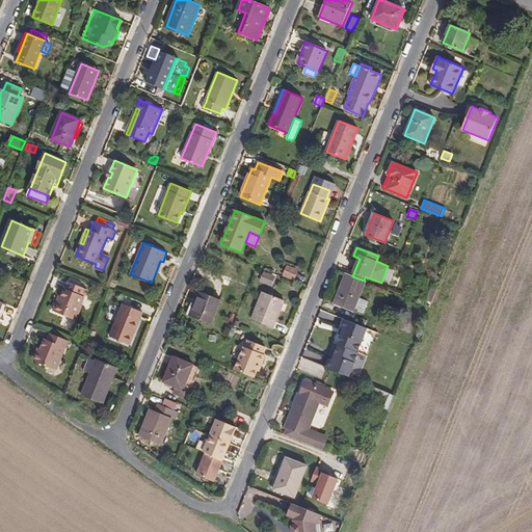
[(237,280),(242,268),(224,261),(220,273),(237,280)]
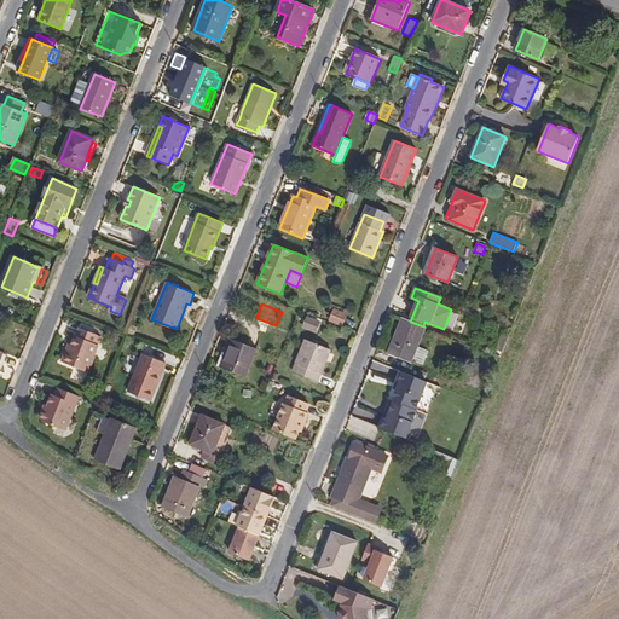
[(342,327),(348,314),(334,308),(329,322),(342,327)]
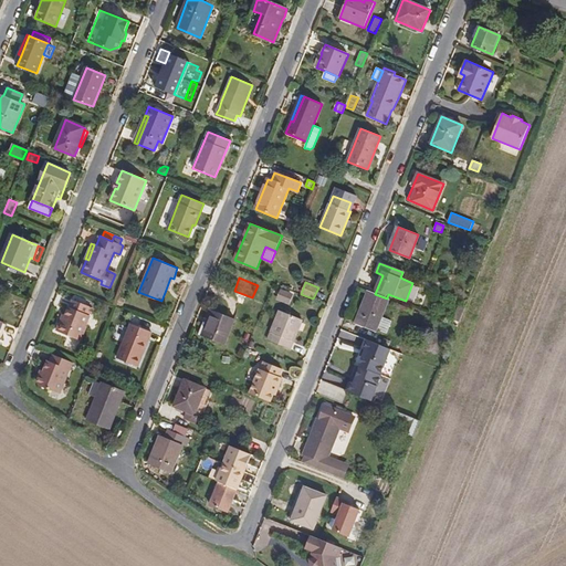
[(290,305),(294,294),(281,289),(276,300),(290,305)]
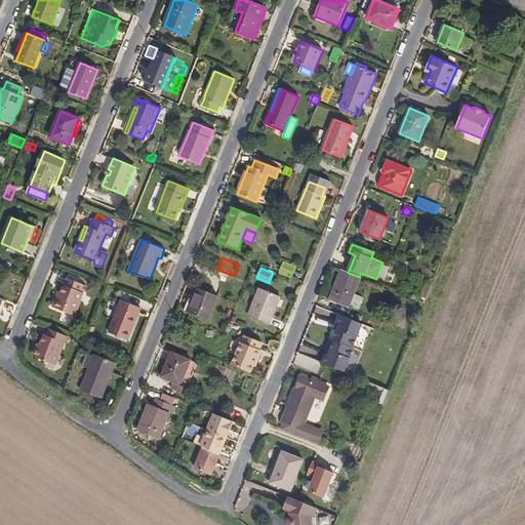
[(363,297),(354,293),(361,278),(359,277),(348,273),(341,270),(329,299),(349,308),(350,306),(359,310),(363,297)]
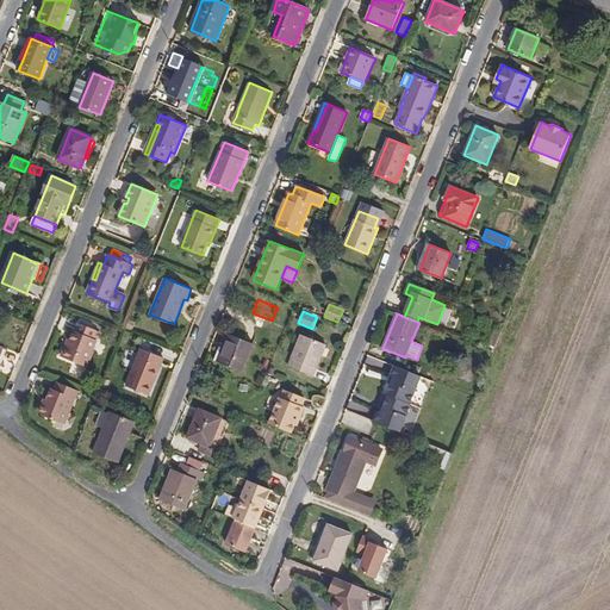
[(92,352),(97,341),(97,340),(99,331),(79,323),(75,331),(74,331),(70,341),(72,341),(69,344),(67,343),(61,356),(88,367),(93,353),(92,352)]
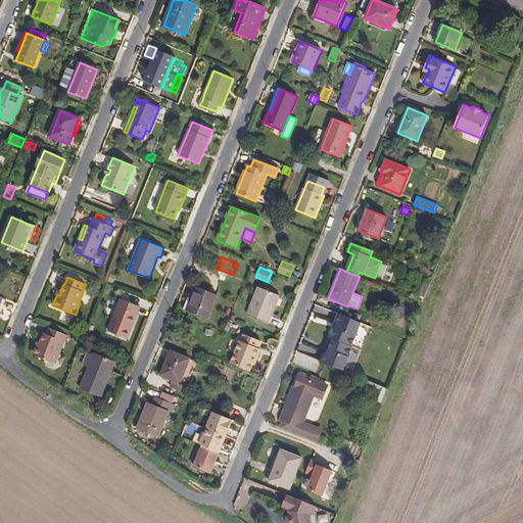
[(429,287),(430,285),(423,282),(419,295),(425,297),(428,288),(429,287)]
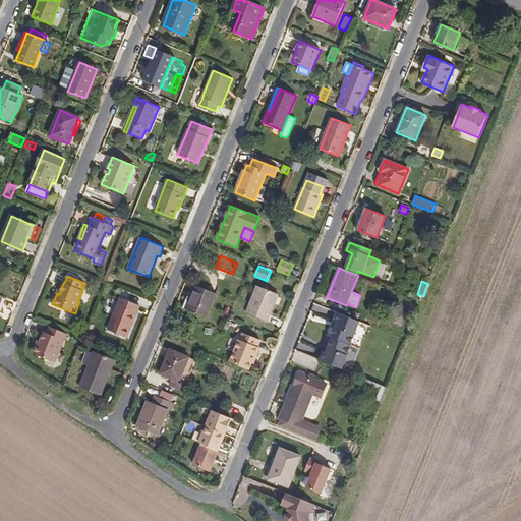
[(207,317),(216,294),(194,285),(190,297),(193,298),(188,310),(207,317)]
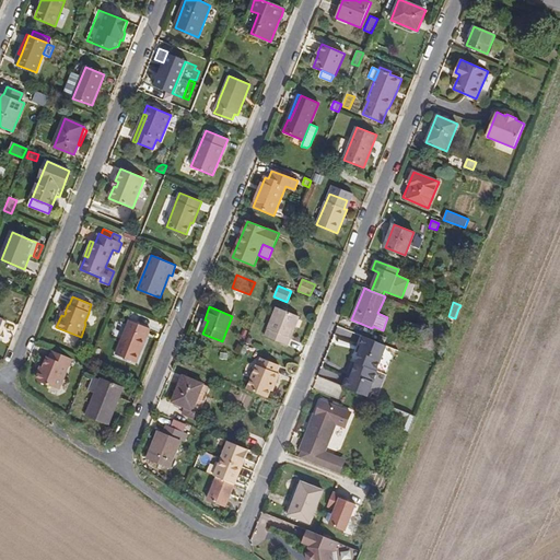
[(288,346),(300,316),(277,307),(265,337),(288,346)]
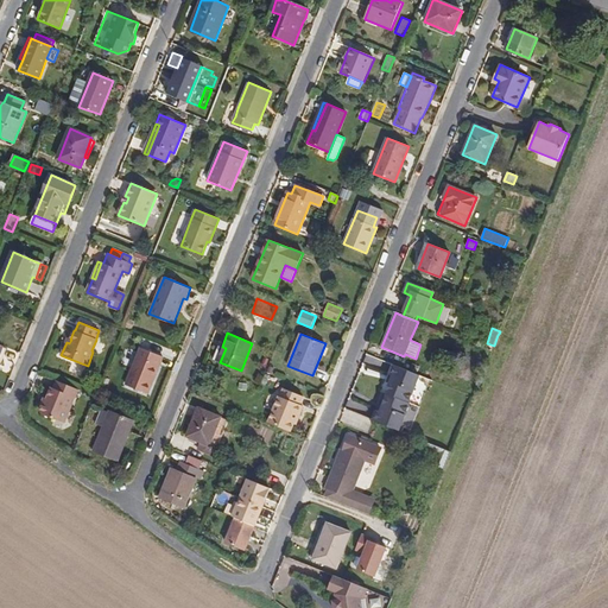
[(152,384),(158,367),(159,368),(164,356),(140,347),(125,385),(149,396),(153,384),(152,384)]
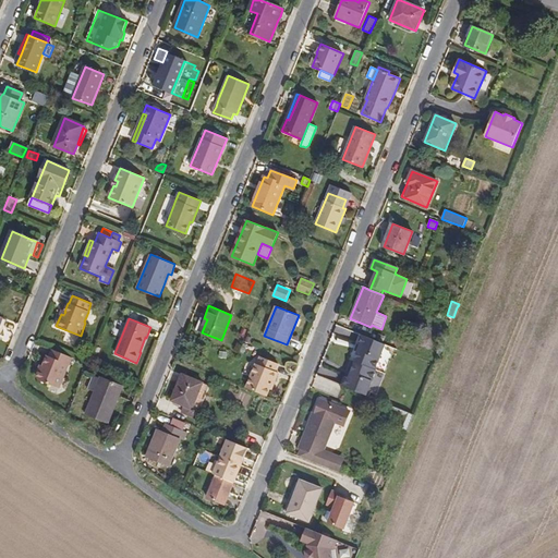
[(202,332),(207,319),(204,318),(202,318),(196,330),(202,332)]
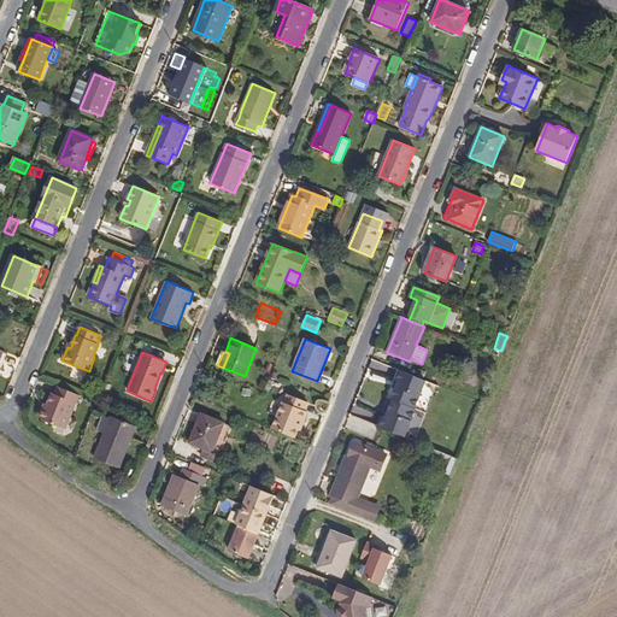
[(268,375),(272,363),(266,362),(263,372),(268,375)]
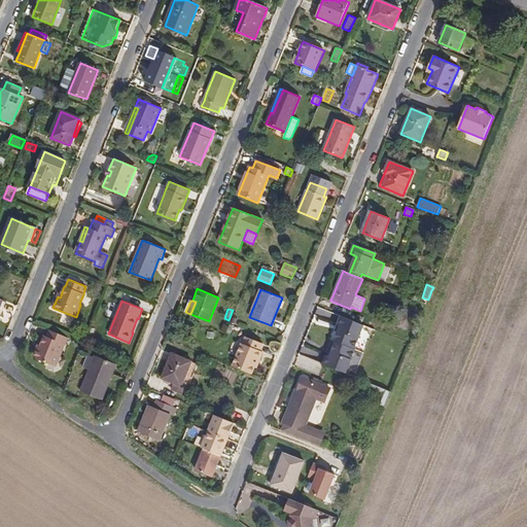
[(348,332),(328,324),(323,337),(343,345),(348,332)]
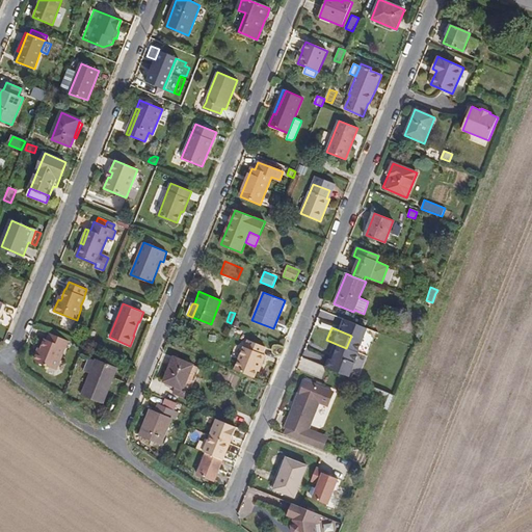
[(51,345),(54,337),(37,330),(33,339),(50,346),(51,345)]
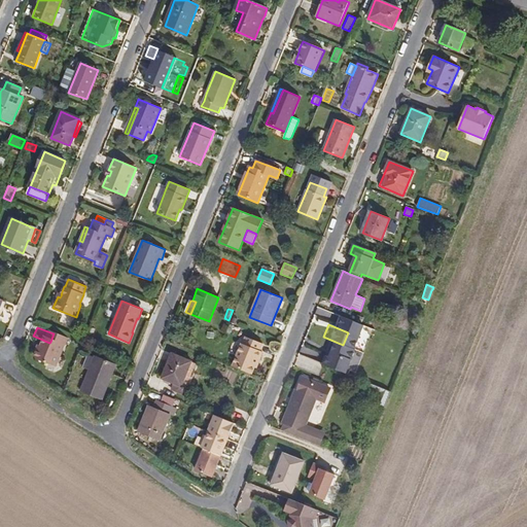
[(64,347),(67,339),(54,334),(50,342),(64,347)]
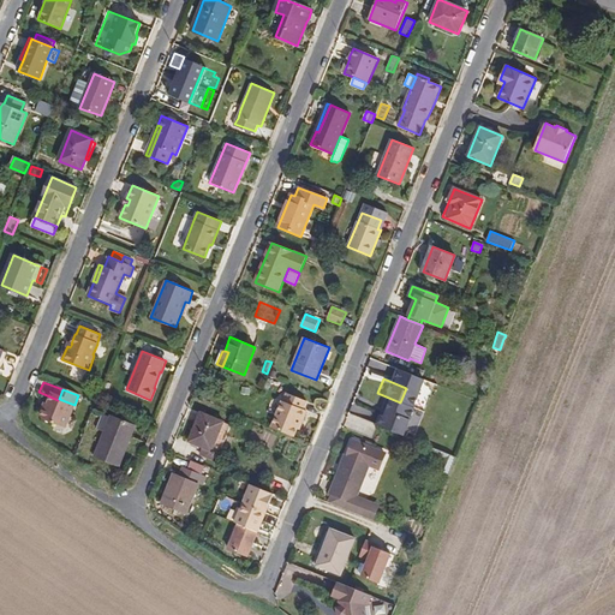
[(303,421),(308,411),(305,410),(309,401),(285,392),(270,428),(293,437),(297,429),(300,419),(303,421)]
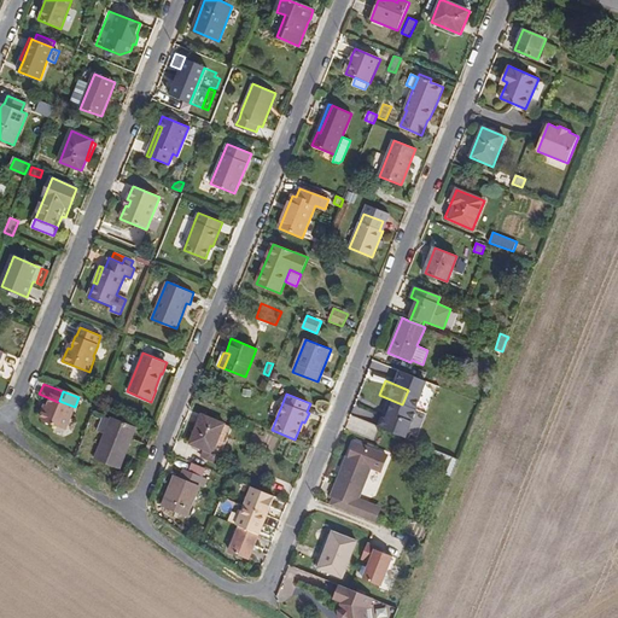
[(379,395),(372,412),(396,421),(402,404),(379,395)]
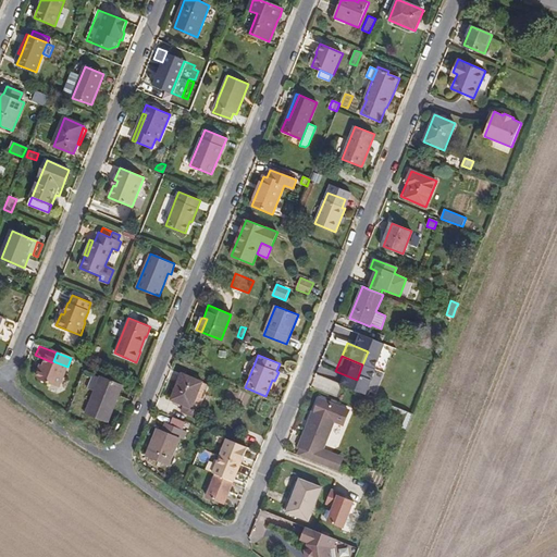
[(368,390),(374,373),(364,370),(358,386),(368,390)]
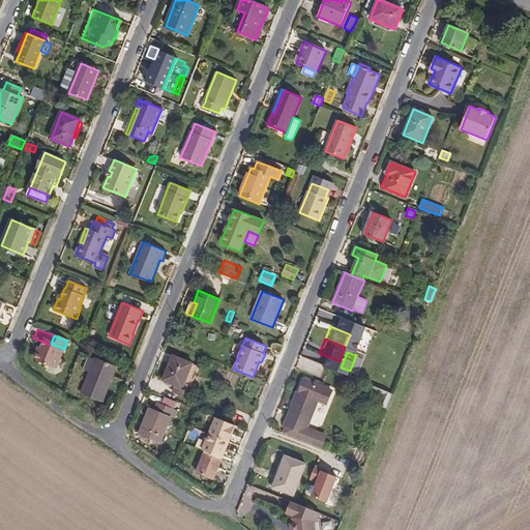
[(350,375),(357,377),(365,355),(359,352),(350,375)]
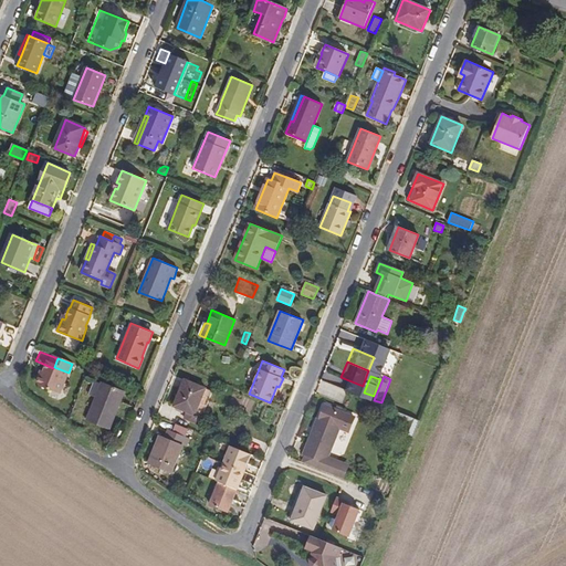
[(199,426),(212,391),(185,379),(174,407),(187,412),(196,416),(192,423),(199,426)]
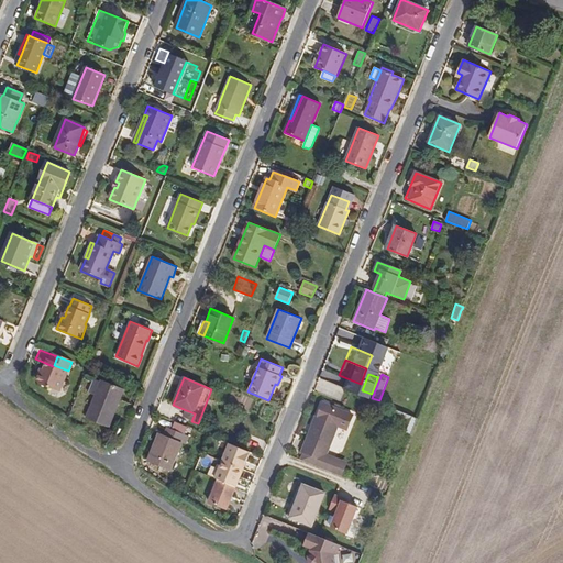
[(96,396),(101,382),(94,378),(88,393),(96,396)]
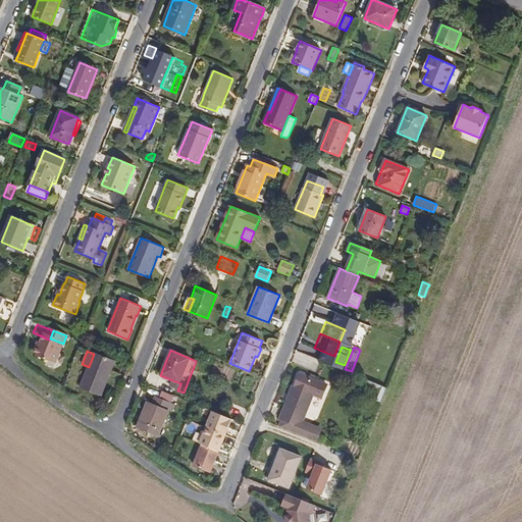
[(101,397),(115,361),(94,352),(94,354),(89,367),(80,387),(101,397)]
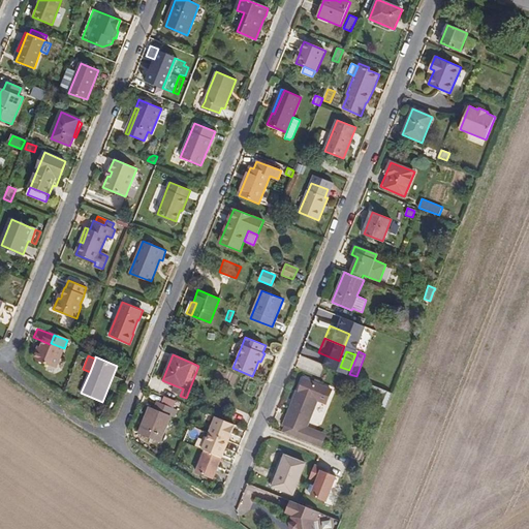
[(308,427),(318,401),(327,404),(333,390),(304,378),(299,391),(297,390),(282,425),(284,426),(282,432),(320,447),(325,435),(308,427)]
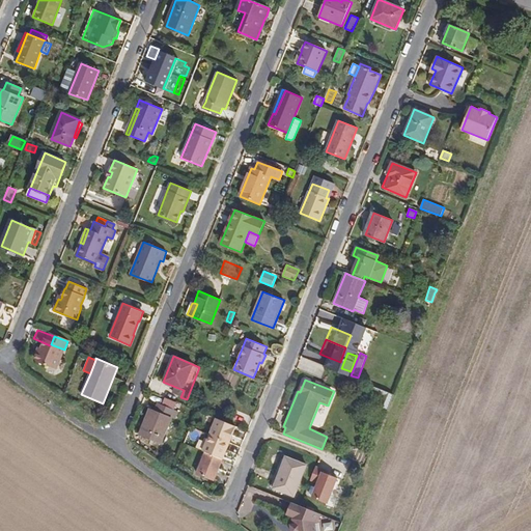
[(180,397),(184,390),(175,387),(172,393),(180,397)]
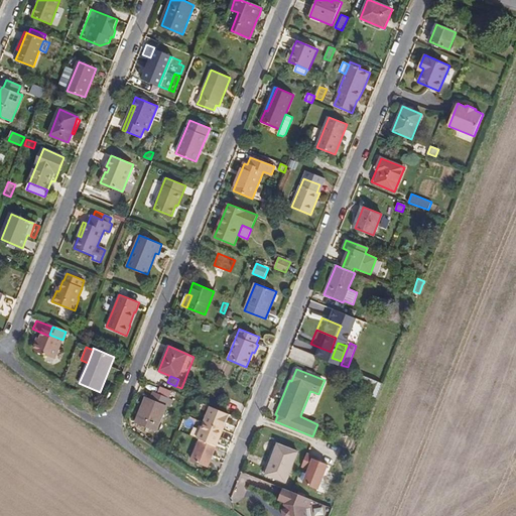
[(156,431),(169,399),(149,391),(135,422),(156,431)]
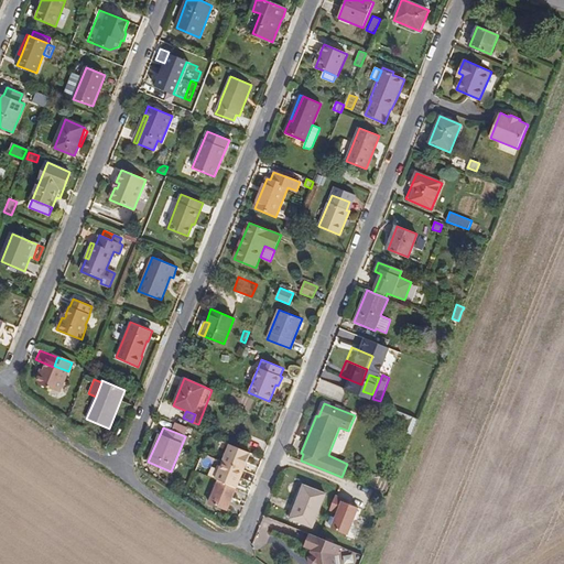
[(243,470),(248,458),(245,457),(247,452),(230,445),(223,462),(243,470)]
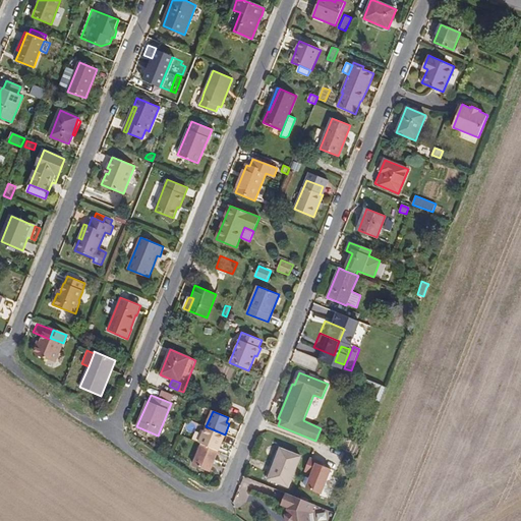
[(220,446),(225,435),(206,426),(199,443),(201,444),(215,450),(217,445),(220,446)]
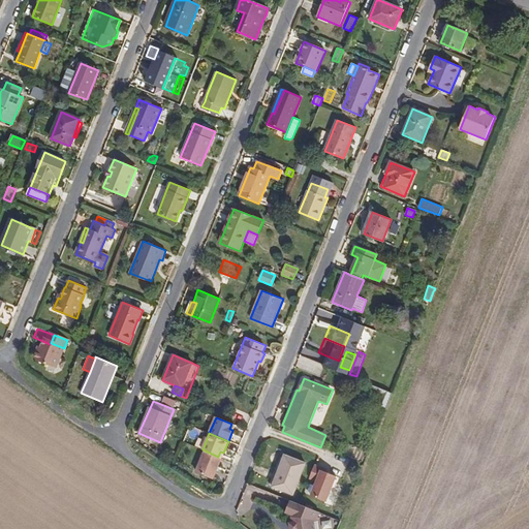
[(218,465),(221,458),(218,457),(205,450),(196,471),(213,478),(216,470),(215,469),(217,465),(218,465)]
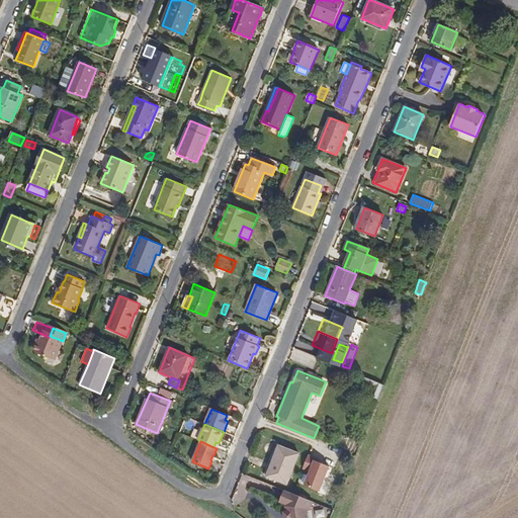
[(287,486),(299,453),(278,445),(265,477),(287,486)]
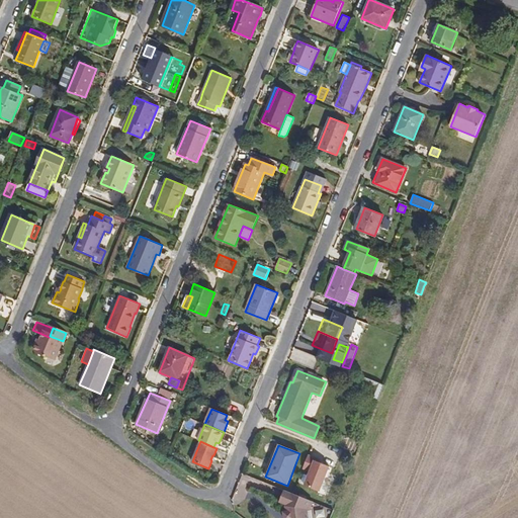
[(309,455),(303,468),(310,471),(305,485),(321,491),(332,464),(309,455)]
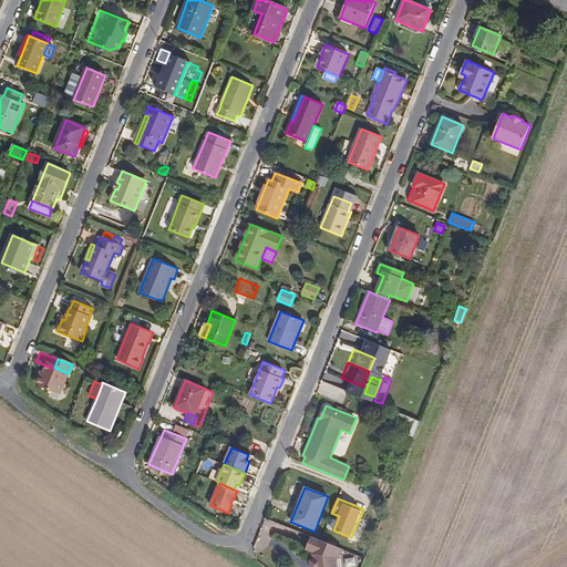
[(332,515),(327,527),(332,529),(338,517),(332,515)]
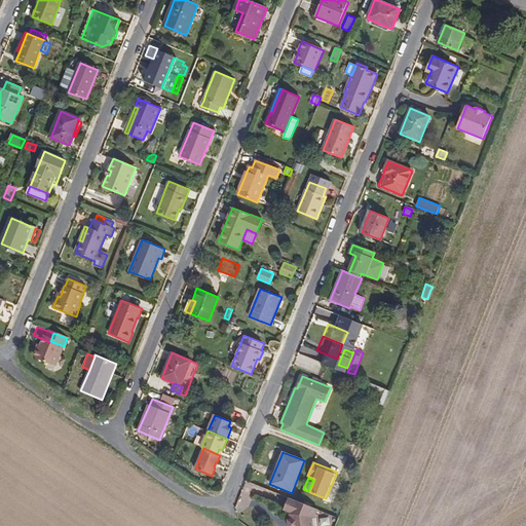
[(313,525),(312,517),(315,516),(318,510),(296,500),(289,497),(284,511),(289,513),(290,518),(289,518),(290,525),(313,525)]
